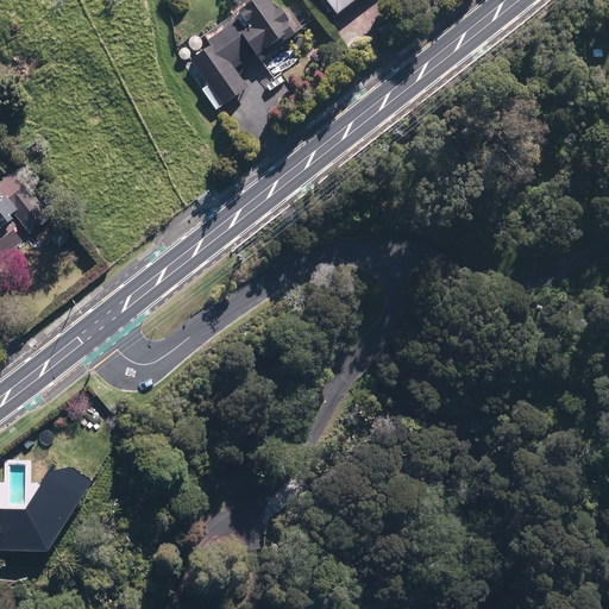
[(255,0),(236,0),(234,1),(242,11),(255,0)]
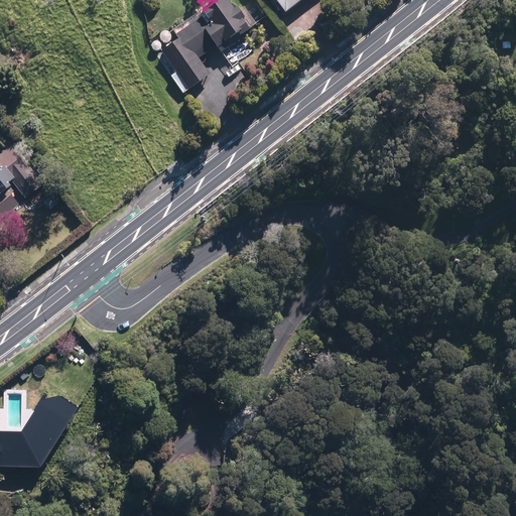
[(276,0),(286,13),(302,0),(276,0)]
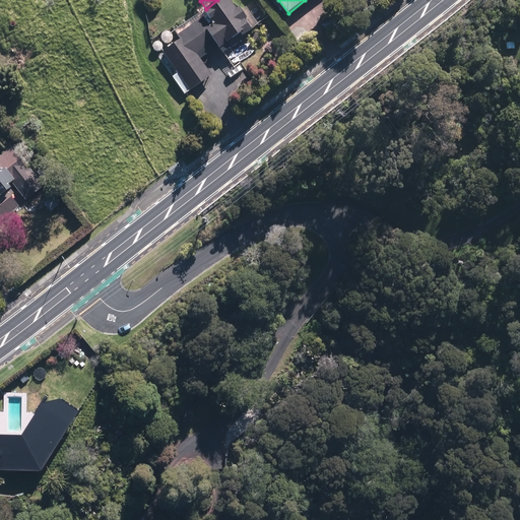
[(186,36),(157,55),(185,94),(213,75),(202,59),(240,33),(243,37),(260,24),(247,7),(243,10),(238,3),(230,9),(225,3),(184,33),(186,36)]
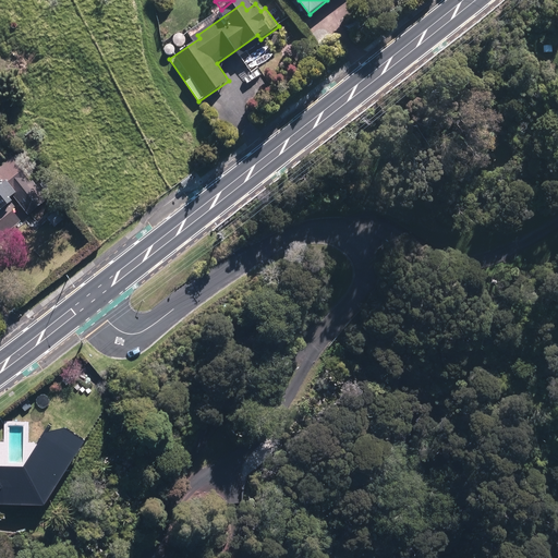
[(13,158),(0,168),(0,231),(3,235),(48,201),(13,158)]
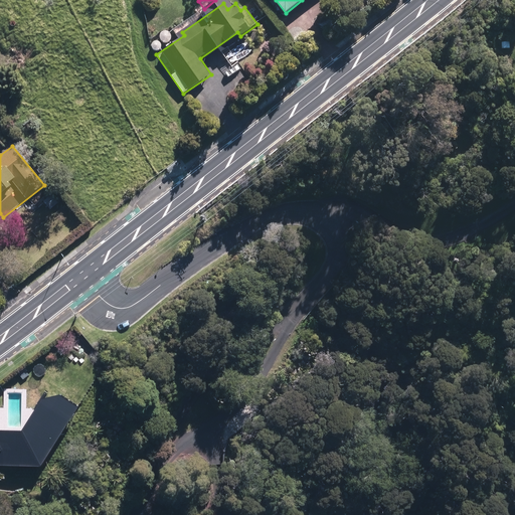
[(177,162),(167,169),(170,173),(180,166),(177,162)]
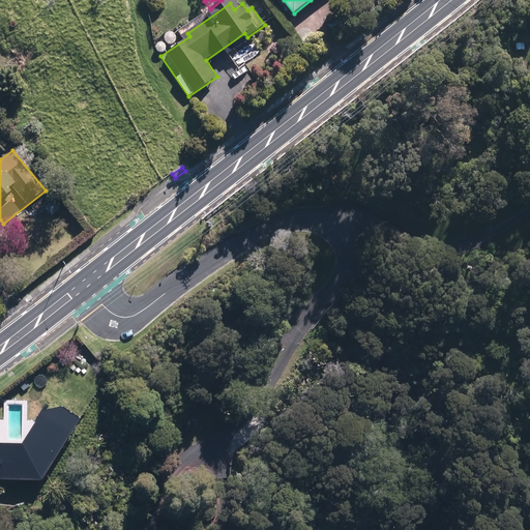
[(99,385),(92,377),(82,386),(89,393),(99,385)]
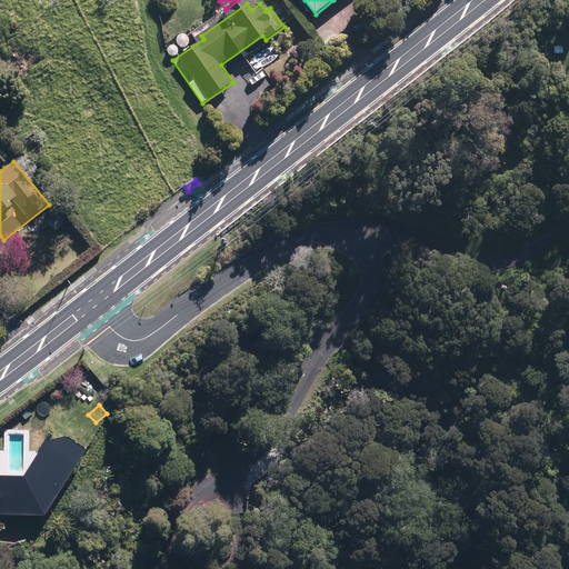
[(29,440),(0,458),(0,466),(15,490),(25,483),(29,490),(36,486),(39,490),(53,481),(47,472),(60,463),(49,447),(38,455),(29,440)]
